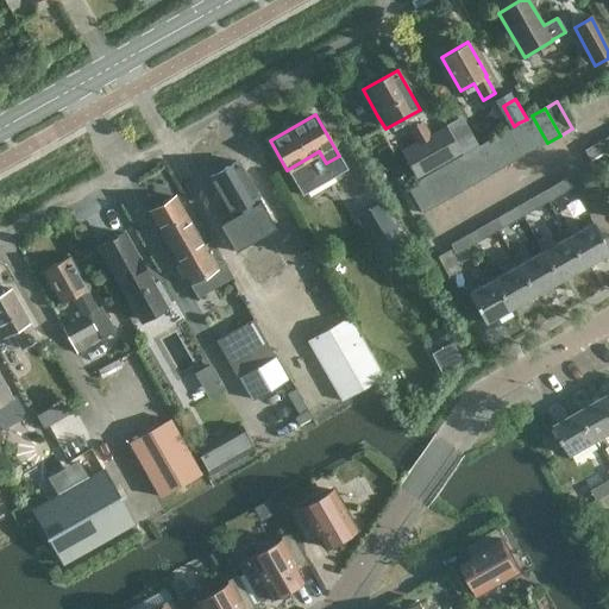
[(527,119),(519,123),(534,150),(547,143),(532,115),(527,119)]
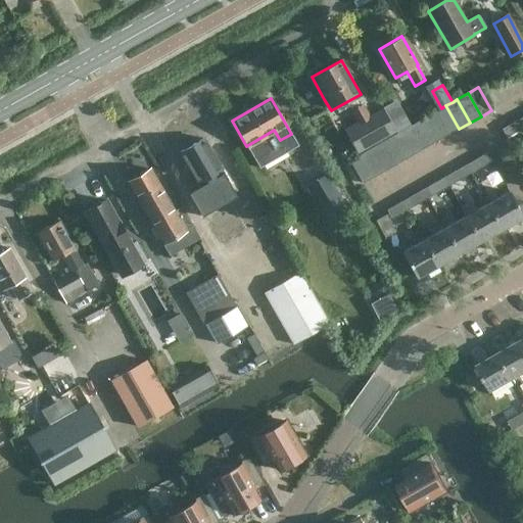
[(363,103),(359,105),(349,110),(359,126),(371,119),(363,103)]
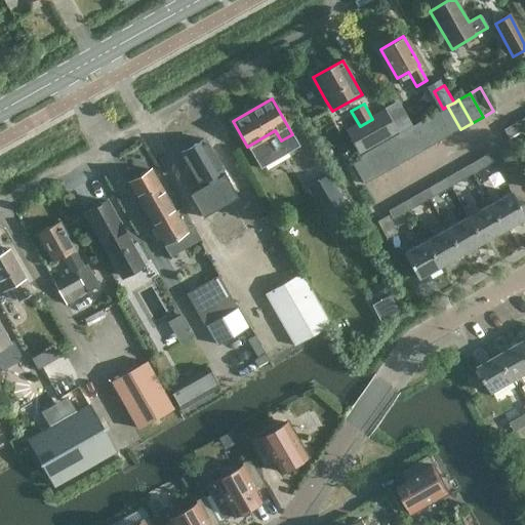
[(443,109),(437,112),(450,135),(460,129),(447,106),(443,109)]
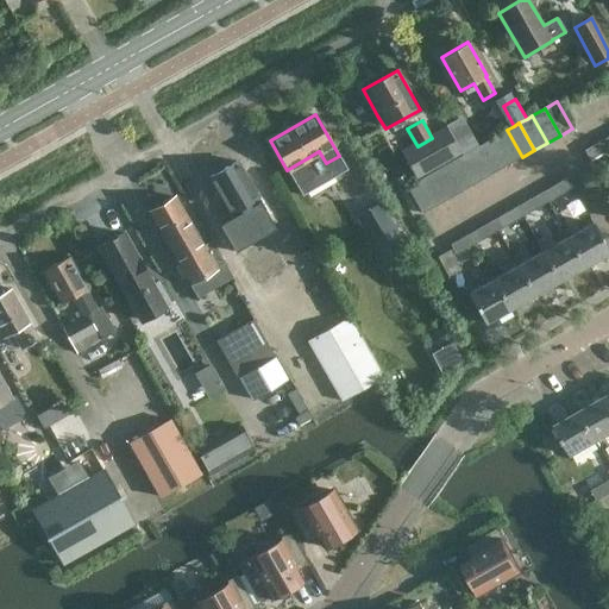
[(507,130),(494,137),(509,164),(522,157),(507,130)]
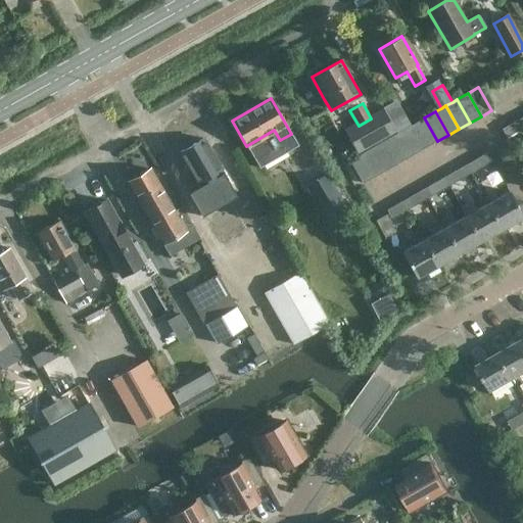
[(522,116),(513,123),(517,132),(522,128),(522,116)]
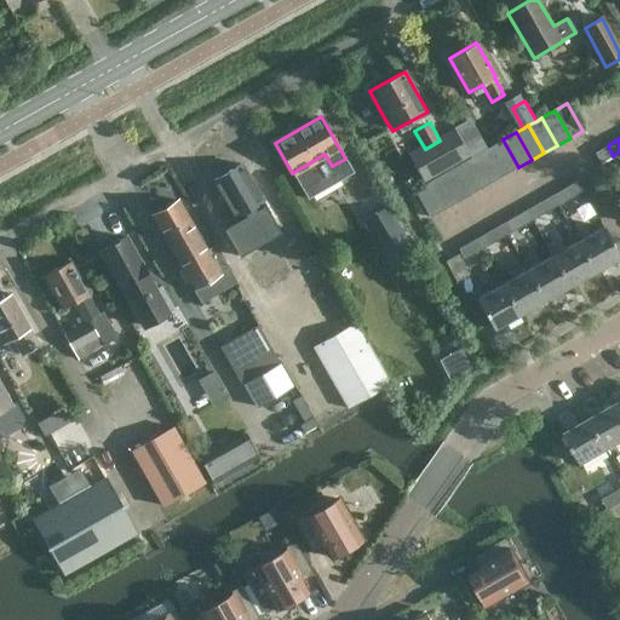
[(491,147),(506,174),(518,167),(503,139),(491,147)]
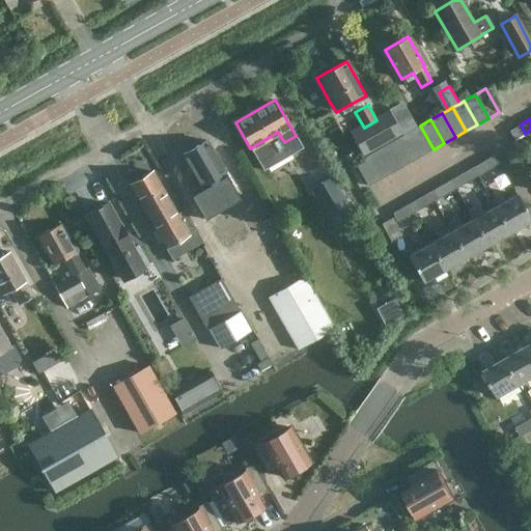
[(410,120),(399,127),(403,134),(414,128),(410,120)]
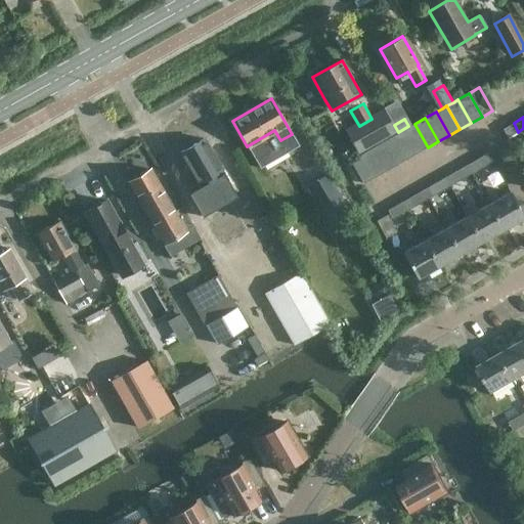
[(428,147),(415,124),(403,130),(417,154),(428,147)]
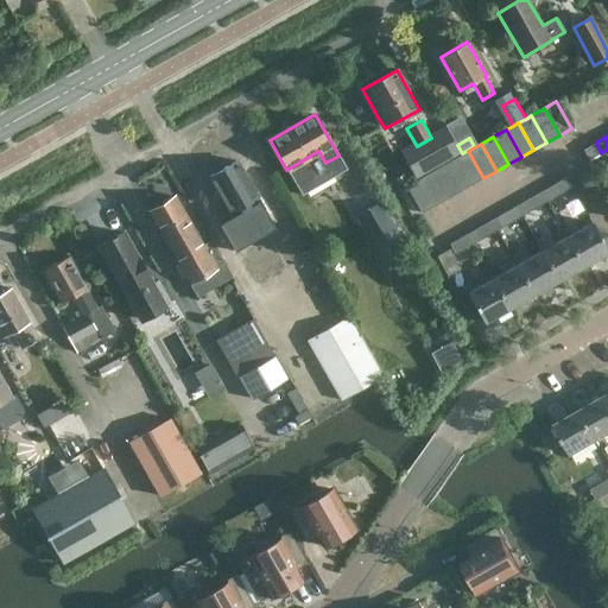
[(456,158),(472,185),(483,178),(468,151),(461,156),(456,158)]
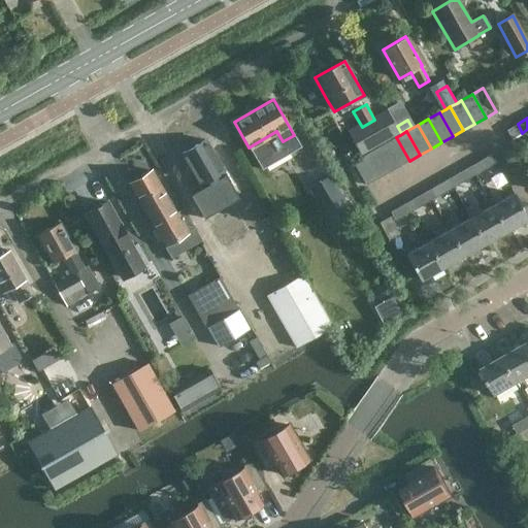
[(396,137),(392,139),(385,143),(398,167),(409,161),(396,137)]
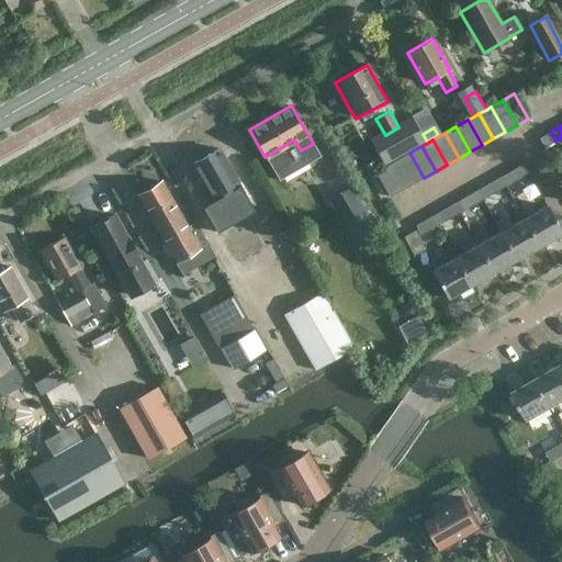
[(193,165),(213,198),(224,191),(235,209),(248,201),(218,149),(193,165)]
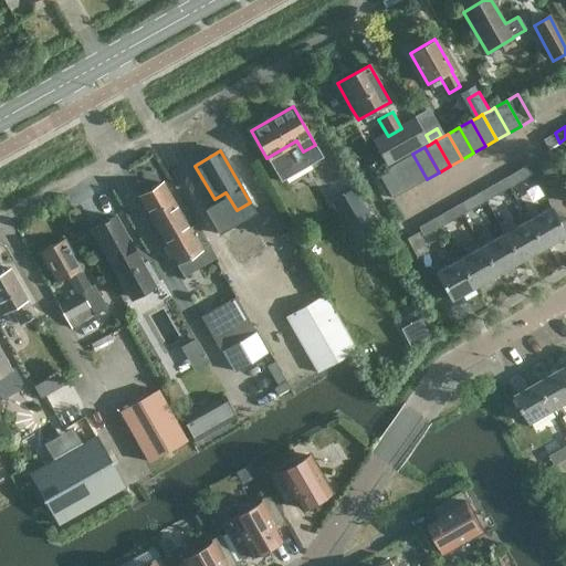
[(412,154),(400,160),(415,186),(427,179),(412,154)]
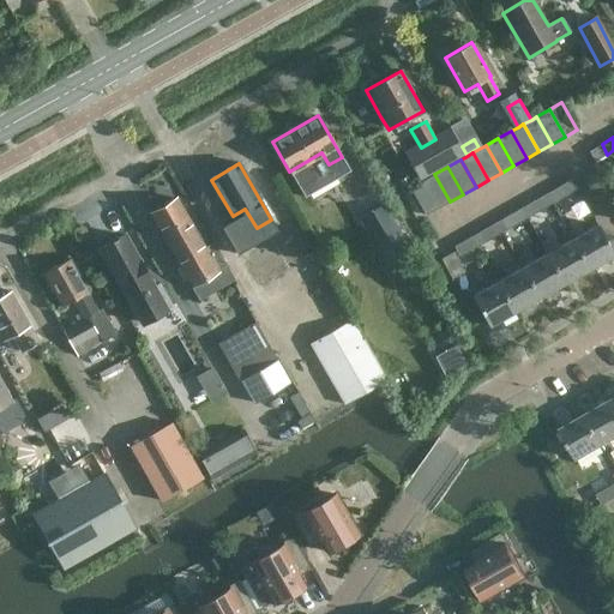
[(173,169),(143,179),(149,200),(180,191),(173,169)]
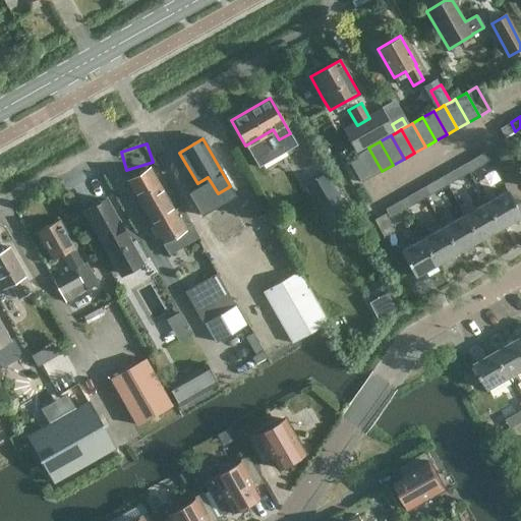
[(368,148),(358,154),(371,177),(382,171),(368,148)]
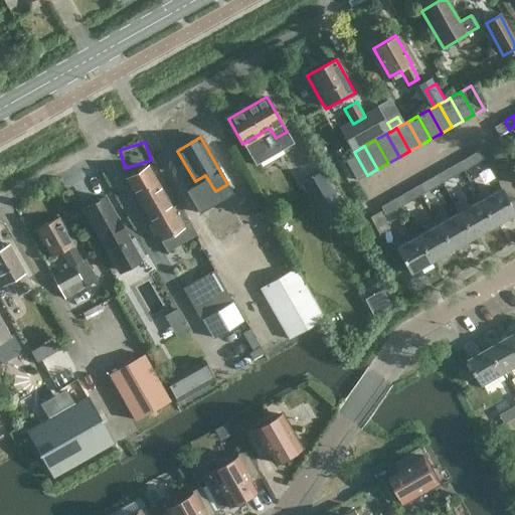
[(480,150),(465,159),(470,167),(484,158),(480,150)]
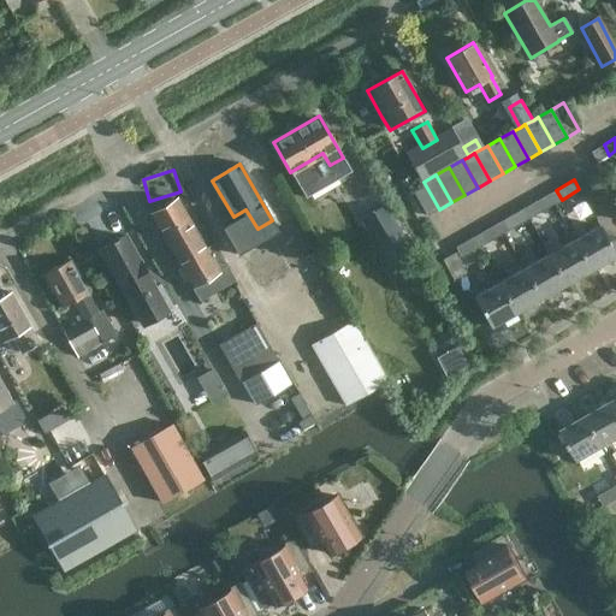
[(439,209),(424,182),(410,189),(426,217),(439,209)]
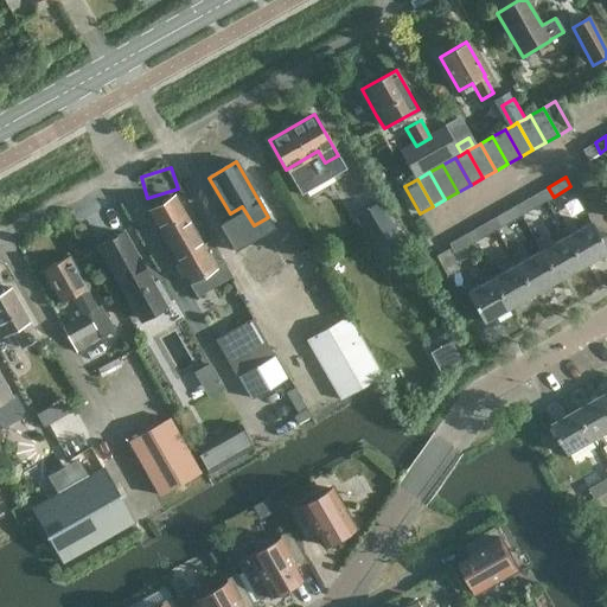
[(523,202),(529,211),(547,200),(541,191),(523,202)]
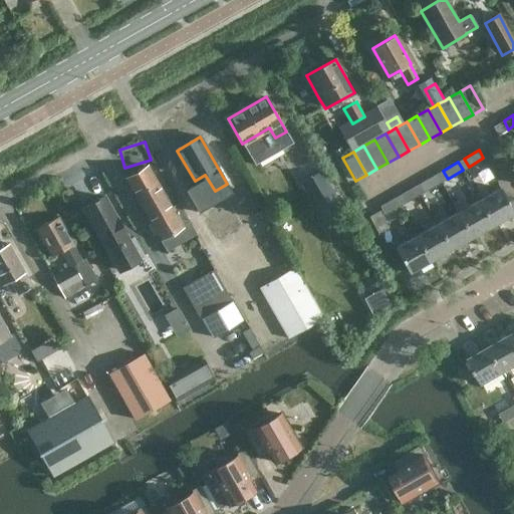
[(158,236),(161,241),(184,228),(183,226),(190,222),(179,203),(171,208),(147,166),(137,172),(132,172),(129,177),(125,179),(152,225),(149,228),(154,237),(158,236)]
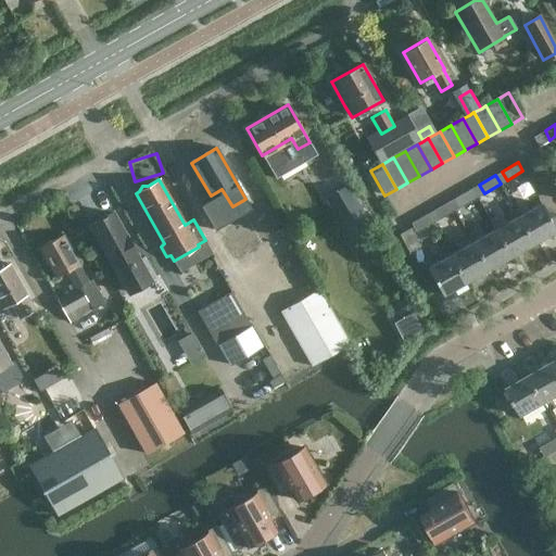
[(325,198),(345,234),(363,223),(342,188),(325,198)]
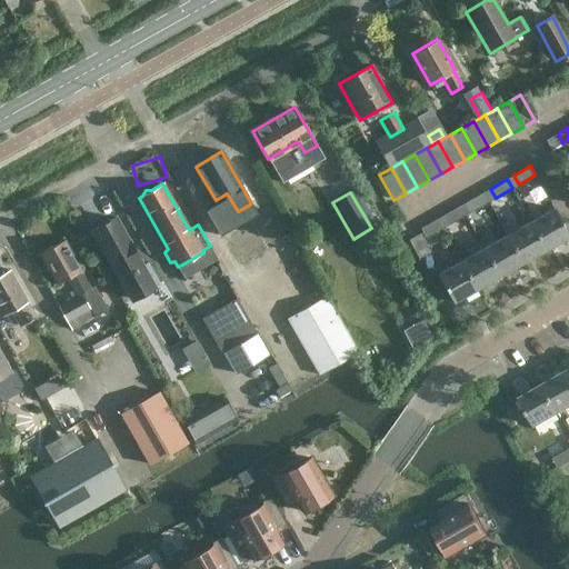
[(472,211),(489,201),(483,192),(467,202),(472,211)]
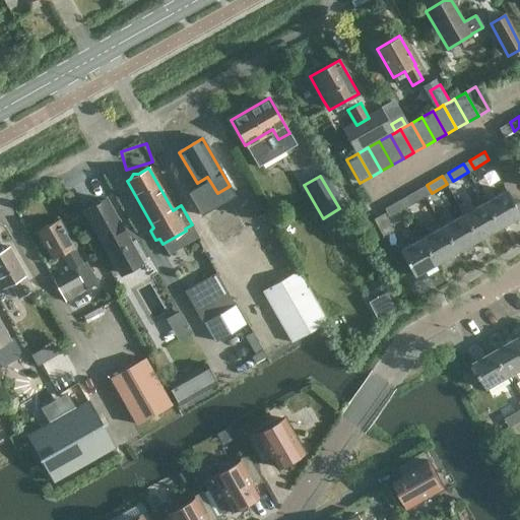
[(426,196),(420,188),(405,197),(410,205),(426,196)]
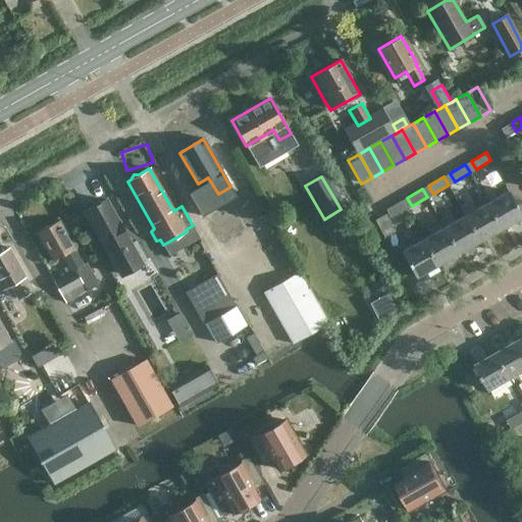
[(485,203),(501,229),(521,216),(508,191),(485,203)]
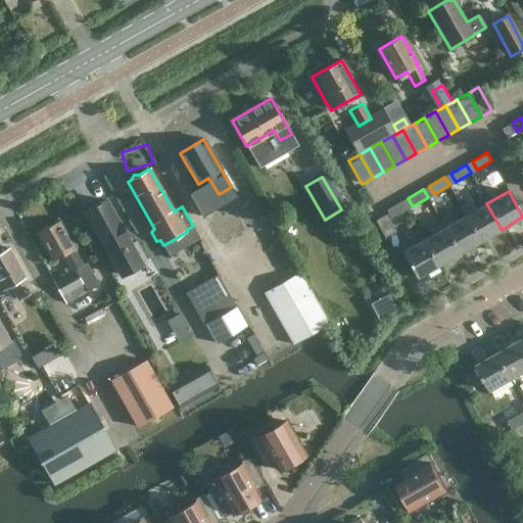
[(122,275),(146,260),(136,241),(130,244),(127,239),(128,238),(119,222),(117,222),(105,200),(86,211),(122,275)]
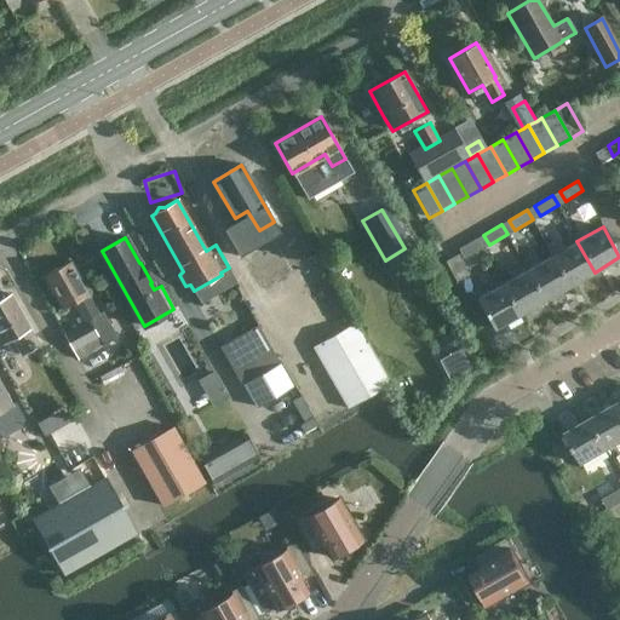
[(482,248),(476,239),(459,250),(464,259),(482,248)]
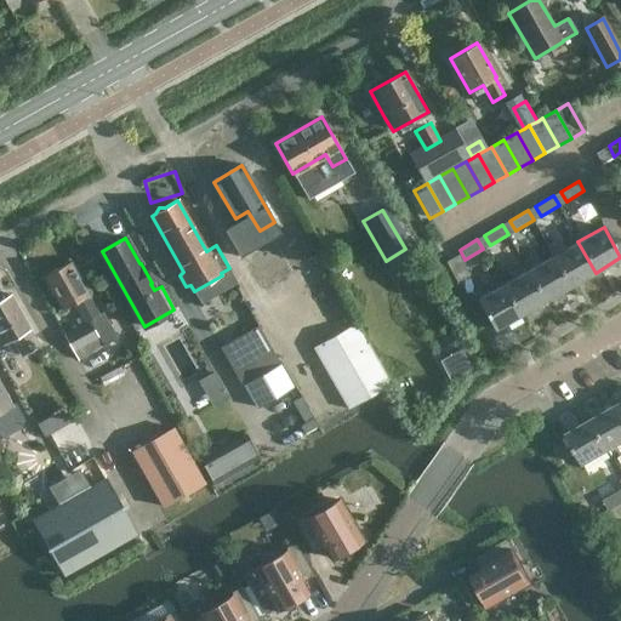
[(553,256),(570,286),(596,273),(577,241),(565,249),(563,244),(551,251),(553,256)]
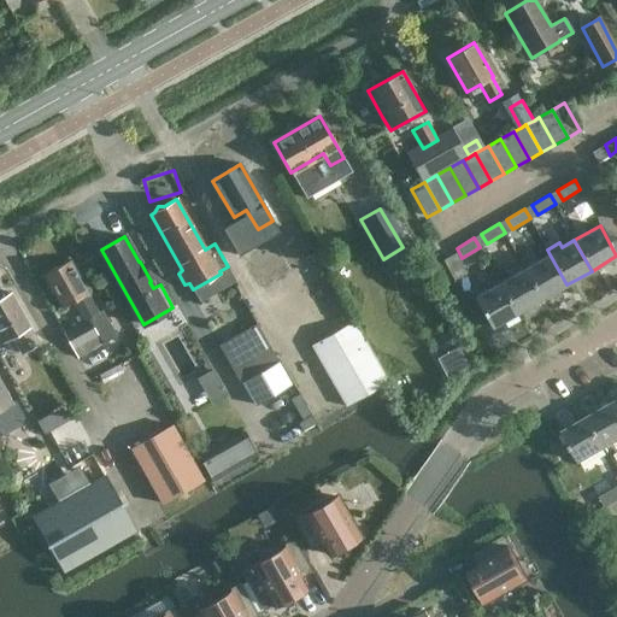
[(524,269),(541,299),(566,285),(550,254),(536,262),(534,257),(522,263),(524,269)]
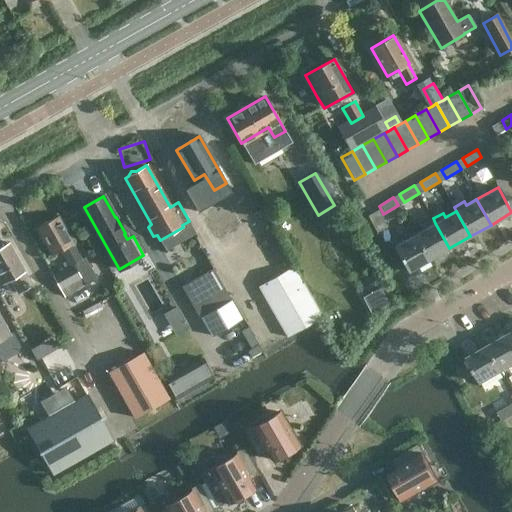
[(57,216),(35,228),(51,256),(60,252),(68,266),(52,275),(64,298),(96,279),(84,258),(81,259),(57,216)]
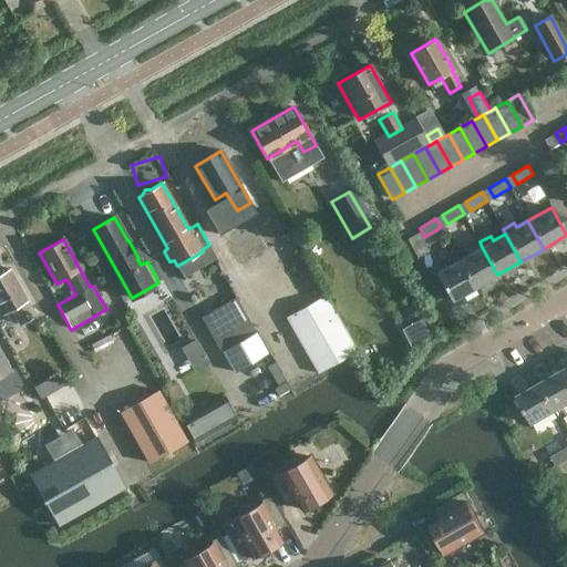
[(459,260),(475,288),(497,275),(482,247),(471,253),(466,246),(454,253),(459,260)]
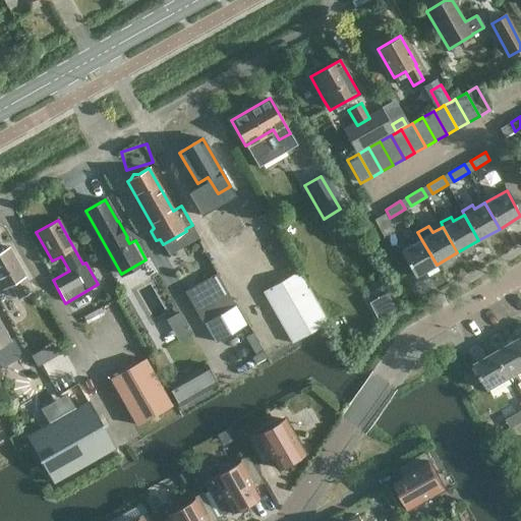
[(421,239),(400,251),(414,277),(437,265),(421,239)]
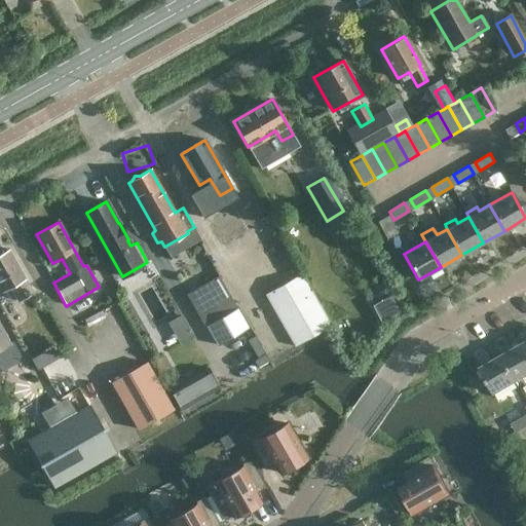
[(0,255),(0,287),(3,292),(10,288),(19,302),(33,294),(25,279),(8,251),(0,255)]
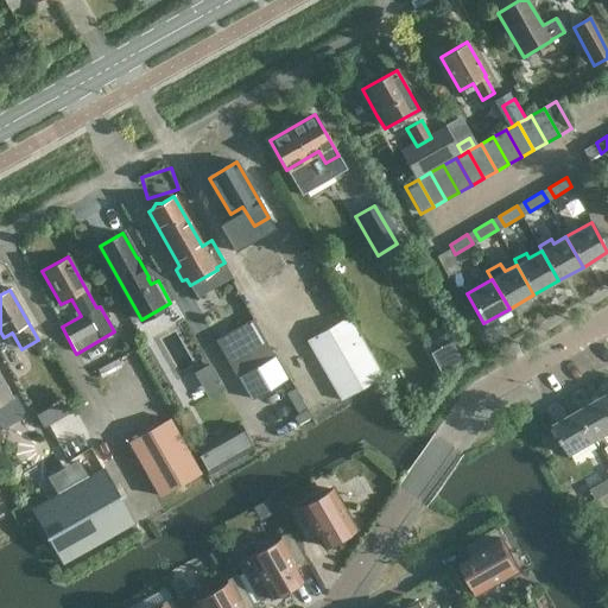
[(340,401),(382,377),(349,316),(306,341),(340,401)]
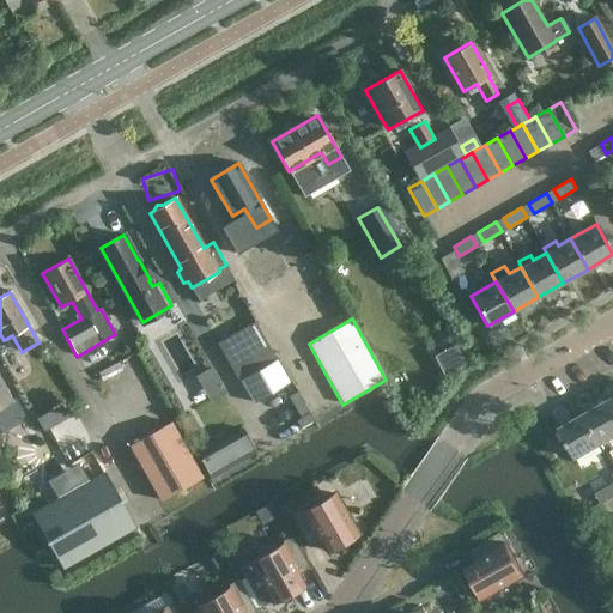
[(289,383),(275,360),(254,323),(217,345),(237,382),(240,381),(253,404),(289,383)]
